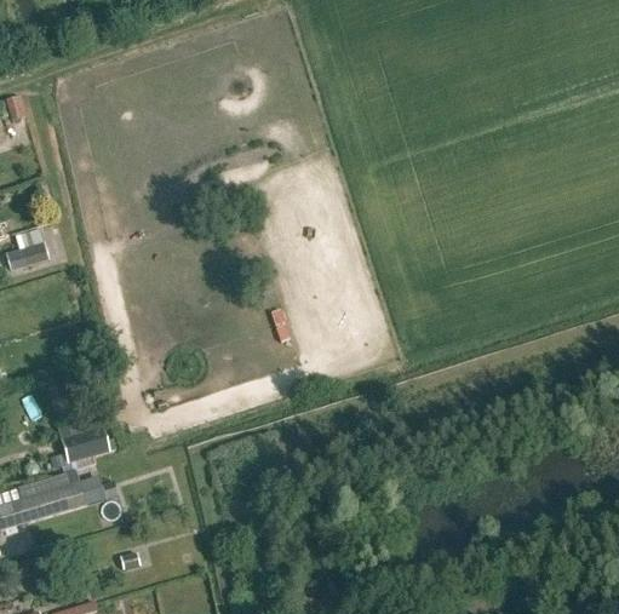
[(24,115),(19,95),(4,98),(9,119),(24,115)]
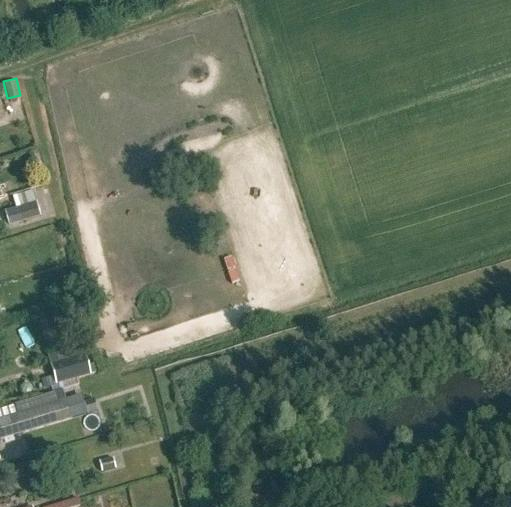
[(15,204),(19,219),(39,214),(35,199),(15,204)]
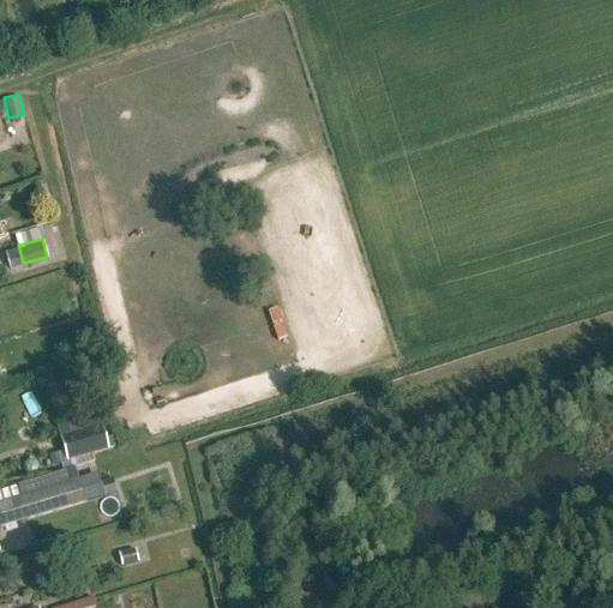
[(101,421),(59,433),(67,461),(108,447),(101,421)]
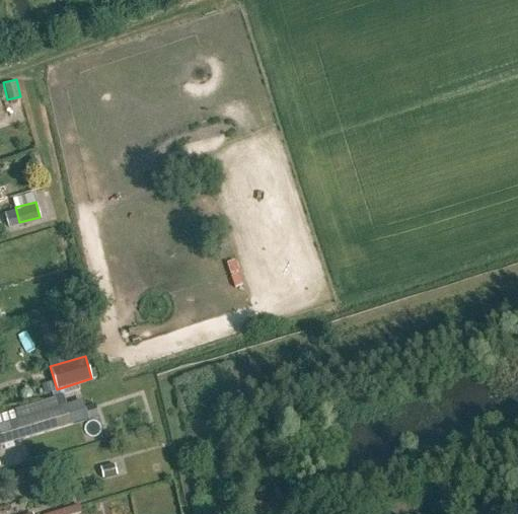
[(64,402),(0,422),(0,443),(70,422),(86,417),(81,397),(64,402)]
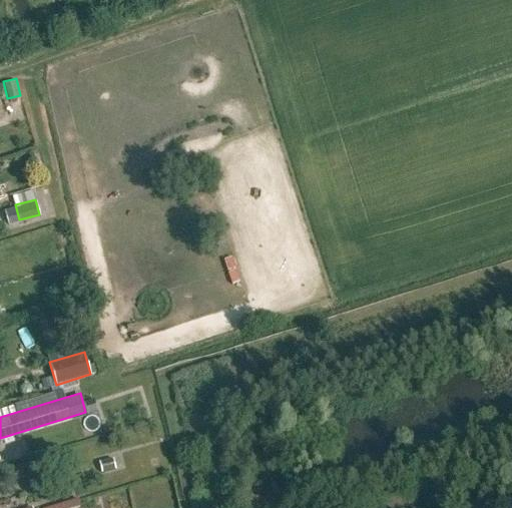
[(84,399),(82,400),(83,404),(86,412),(96,408),(92,396),(84,399)]
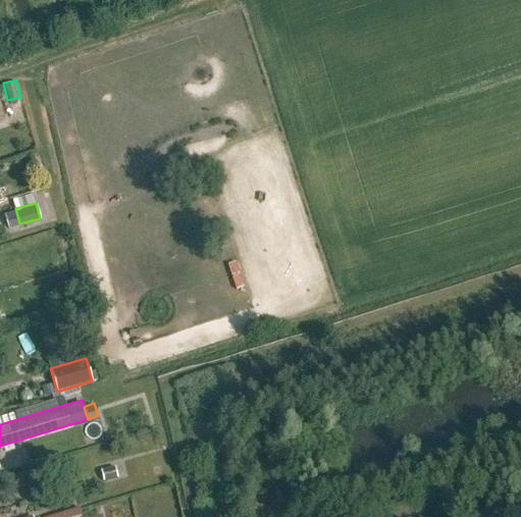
[(113,464),(100,467),(102,478),(116,475),(113,464)]
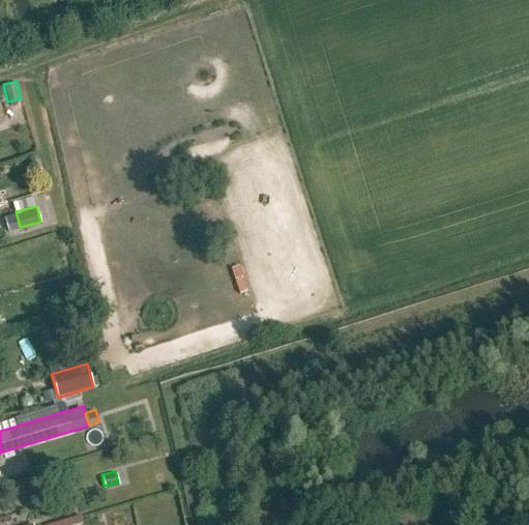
[(25,477),(12,480),(17,493),(28,489),(25,477)]
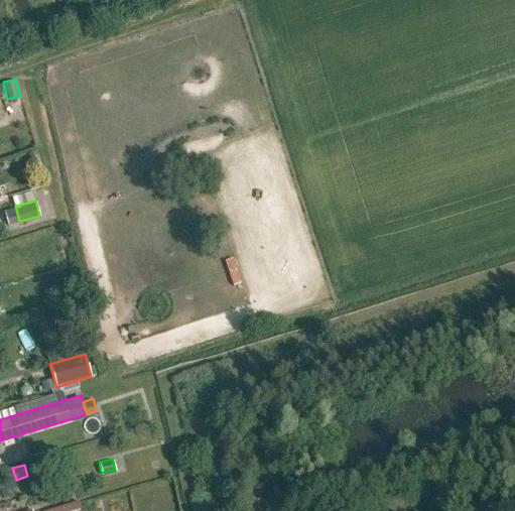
[(79,499),(41,510),(68,510),(81,507),(79,499)]
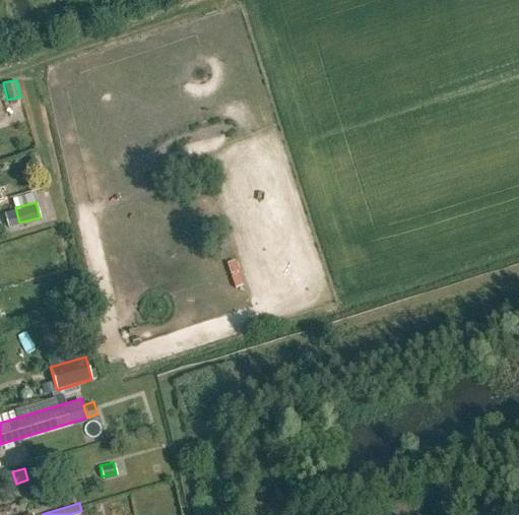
All buildings are outlined.
